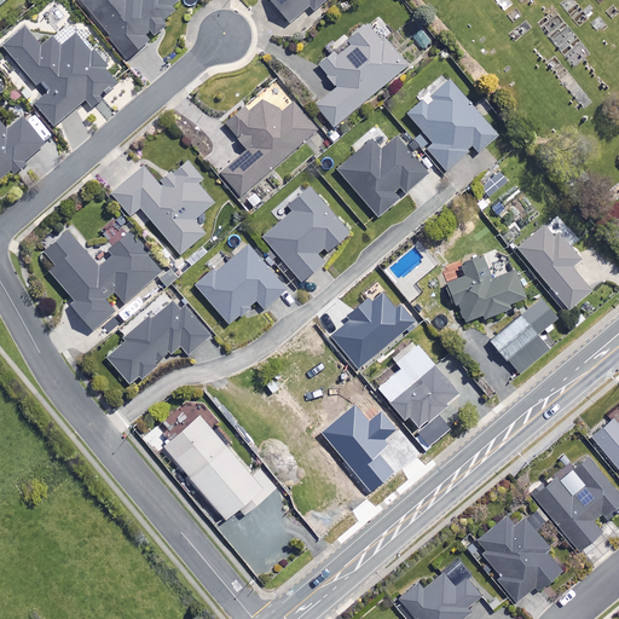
[(80,0),(128,61),(168,29),(162,21),(185,3),(181,0),(80,0)]
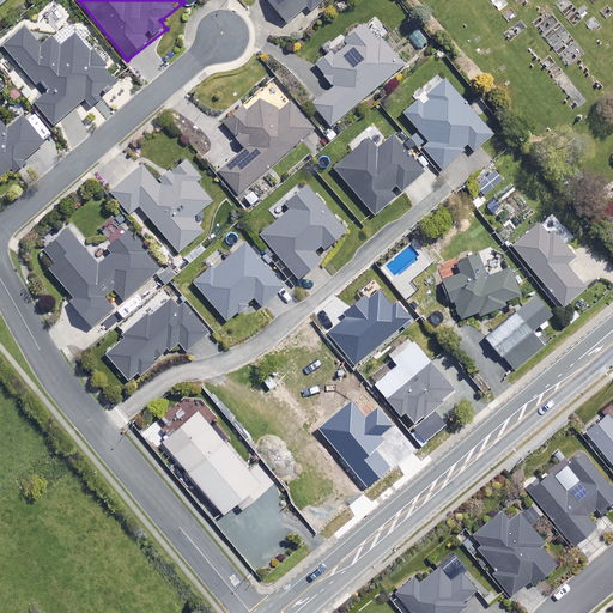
[(267,0),(289,24),(310,6),(314,10),(326,0),(267,0)]
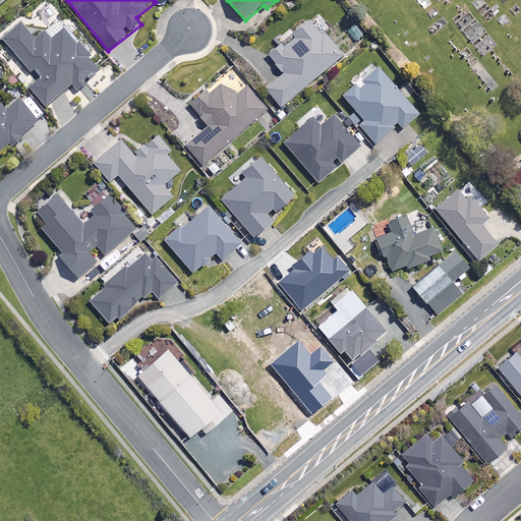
[(330,26),(319,14),(269,57),(284,73),(266,89),(283,108),(344,55),(324,32),(330,26)]
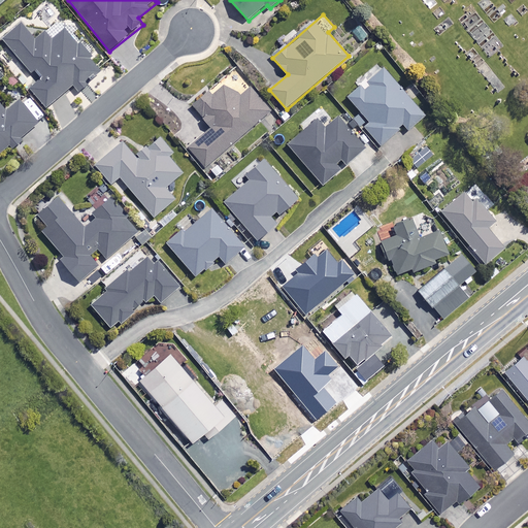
[(34,39),(22,25),(3,41),(32,74),(37,69),(44,78),(31,90),(47,109),(74,87),(78,92),(102,71),(67,30),(53,42),(43,31),(34,39)]
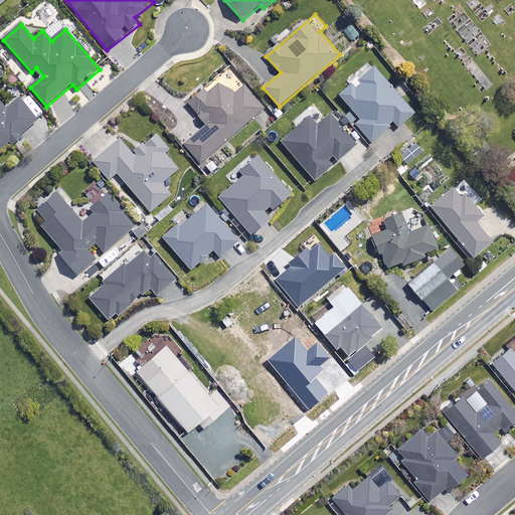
[(414,114),(375,68),(360,81),(363,84),(356,91),(351,84),(339,95),(361,121),(356,125),(372,143),(394,124),(398,128),(414,114)]
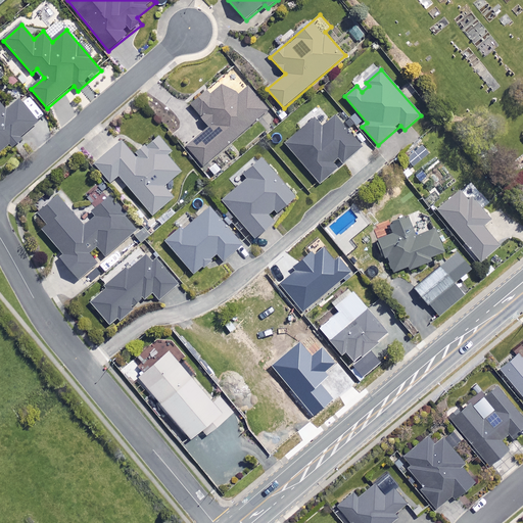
[(239,97),(223,86),(210,97),(207,92),(191,106),(209,128),(187,147),(204,167),(269,110),(249,88),(239,97)]
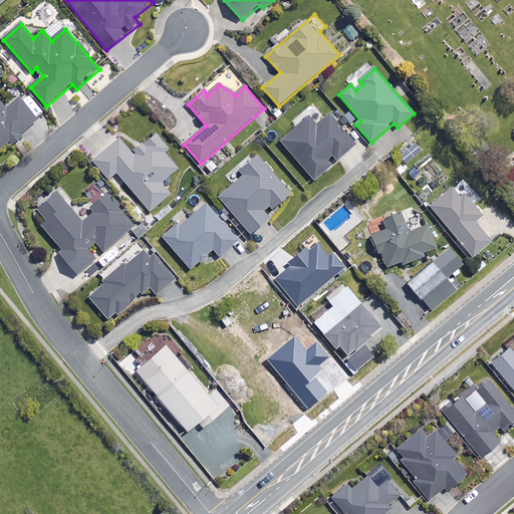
[(9,108),(0,98),(0,152),(10,143),(12,146),(39,120),(19,99),(9,108)]
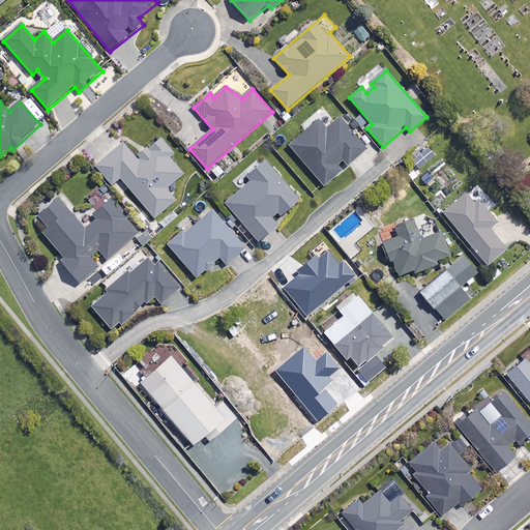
[(366,150),(341,120),(336,123),(322,107),(308,119),(314,125),(290,146),(323,185),(342,169),(343,171),(366,150)]
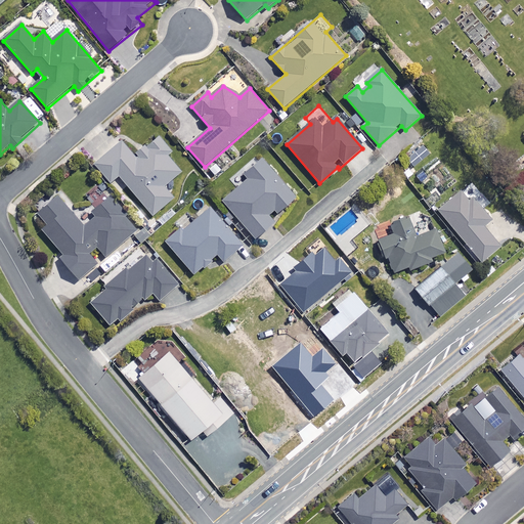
[(136,158),(123,142),(96,165),(112,183),(120,176),(154,216),(174,199),(165,187),(181,173),(155,141),(136,158)]
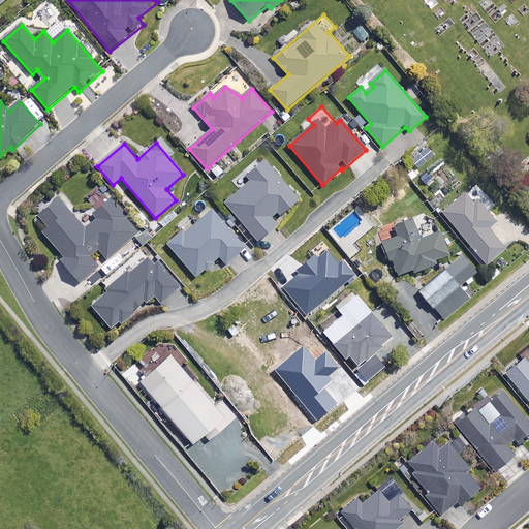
[(299,200),(267,161),(247,178),(251,182),(225,203),(258,242),(278,225),(274,221),(299,200)]
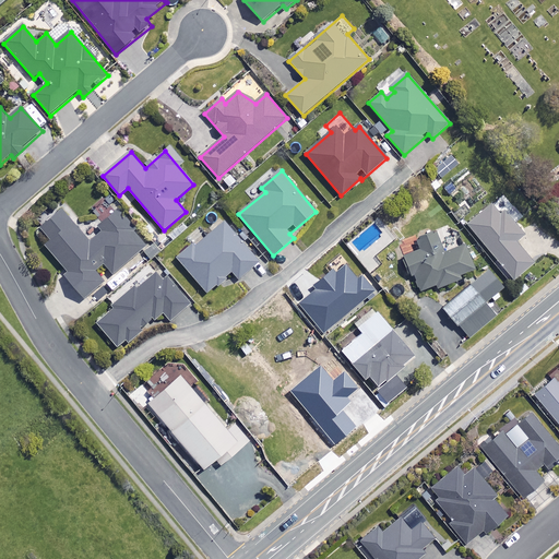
[(500,214),(492,205),(468,225),(514,281),(534,265),(516,242),(524,236),(504,211),(500,214)]
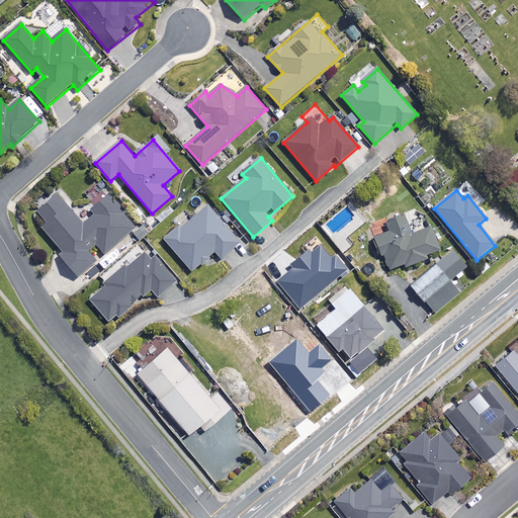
[(83,226),(59,195),(37,213),(47,225),(42,227),(63,253),(61,255),(78,277),(97,262),(90,253),(98,247),(104,255),(137,229),(110,196),(91,212),(94,217),(83,226)]
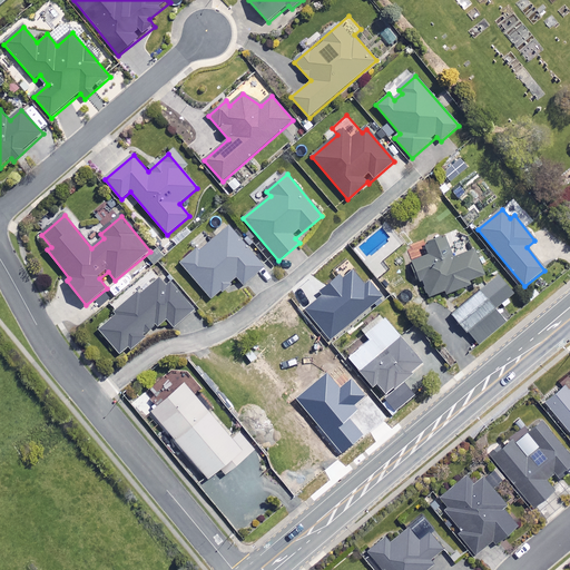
[(265,268),(229,227),(202,252),(198,248),(182,263),(213,300),(238,277),(245,285),(265,268)]
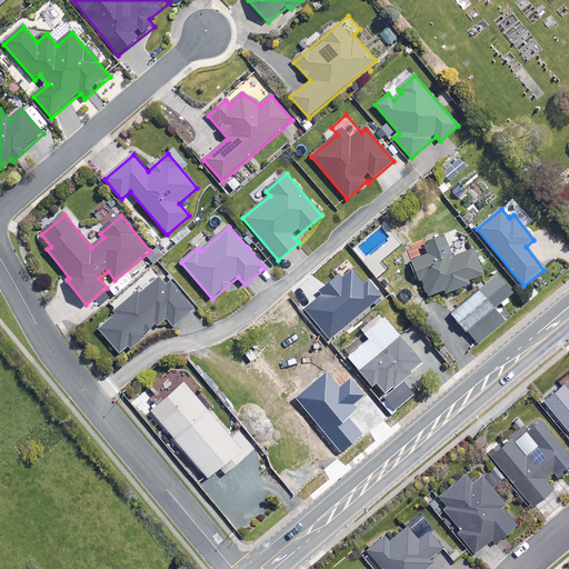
[(455,259),(442,237),(425,246),(429,255),(411,263),(429,299),(446,290),(448,295),(485,276),(471,250),(455,259)]
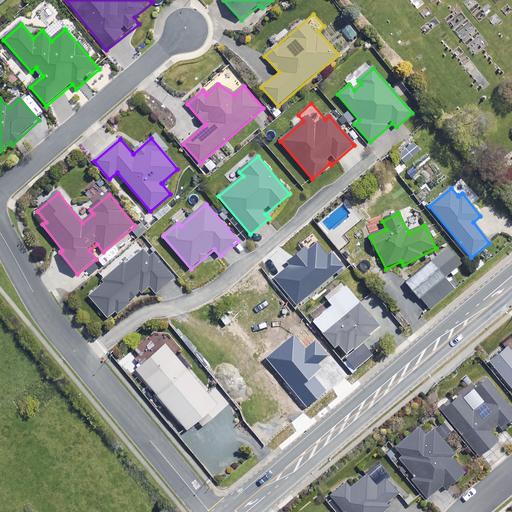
[(274,277),(297,304),(344,265),(332,251),(328,255),(317,242),(309,249),(305,245),(286,261),(289,265),(274,277)]
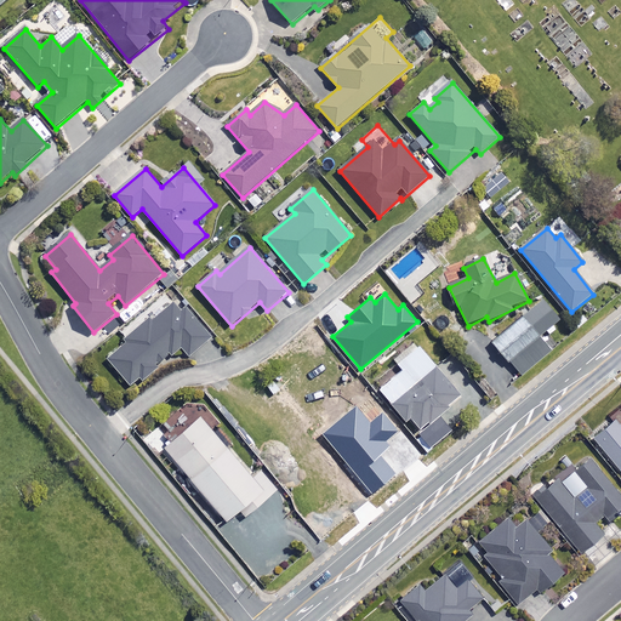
[(211,341),(180,300),(121,343),(124,347),(108,358),(130,387),(183,348),(189,355),(211,341)]
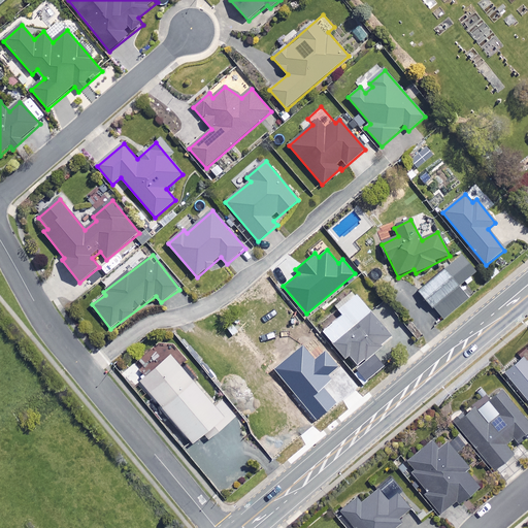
[(475,272),(461,256),(420,292),(443,319),(467,297),(458,288),(475,272)]
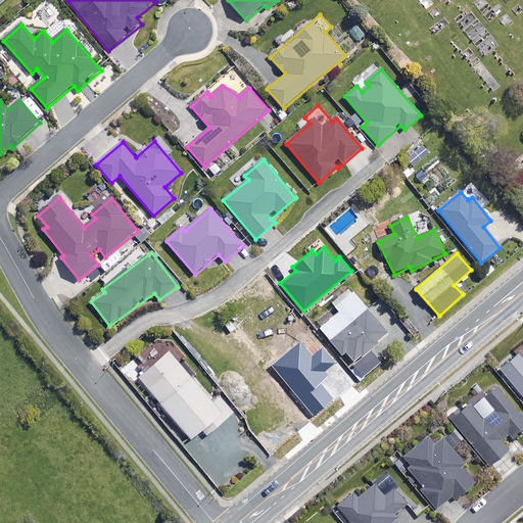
[(388,334),(353,293),(336,307),(339,312),(320,328),(343,354),(346,352),(354,363),(388,334)]
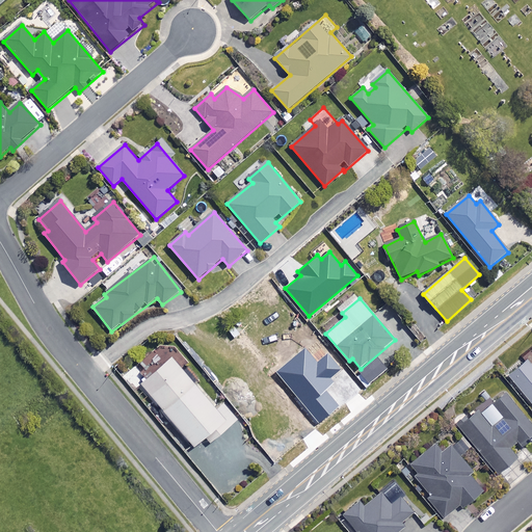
[(318,423),(339,406),(326,390),(334,383),(329,377),(340,369),(327,354),(316,364),(304,349),(276,371),(318,423)]
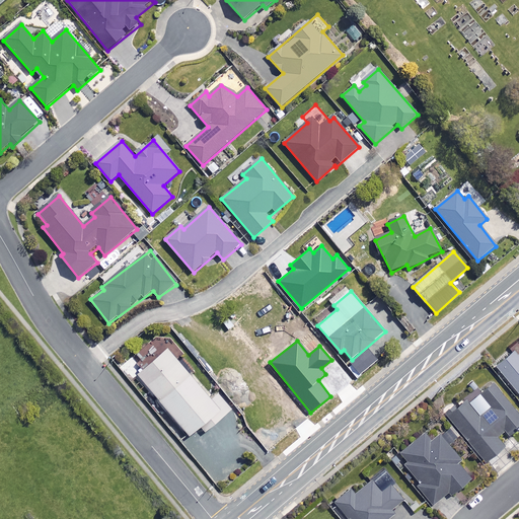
[(360,374),(377,360),(368,349),(351,363),(360,374)]
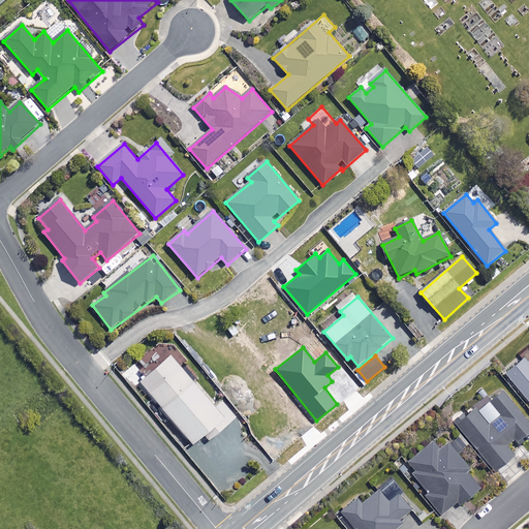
[(216,406),(173,356),(142,383),(195,444),(207,434),(212,439),(237,417),(222,401),(216,406)]
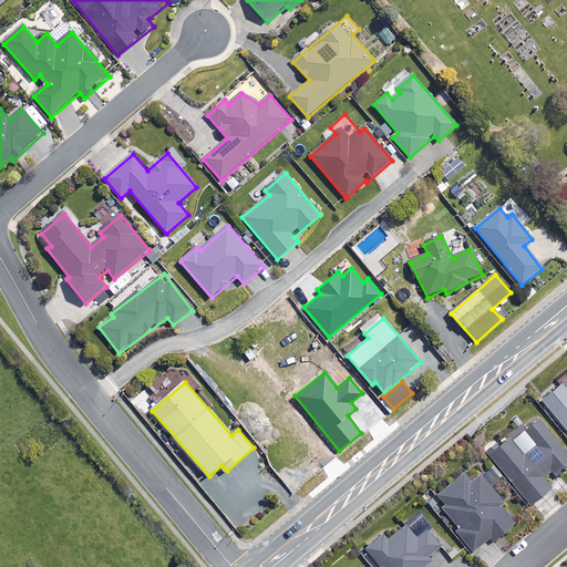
[(566,391),(564,387),(544,402),(566,430),(566,391)]
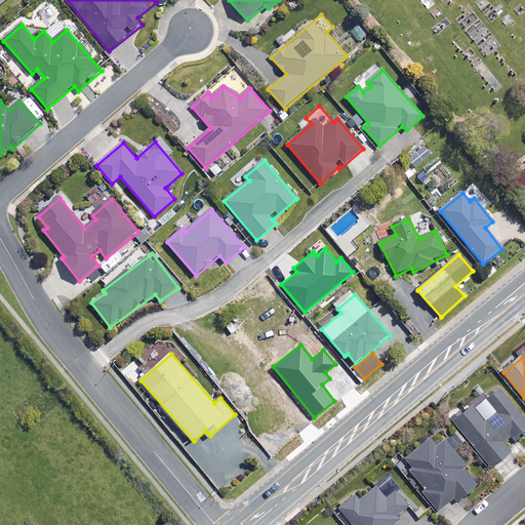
[(524,433),(524,420),(499,390),(487,400),(500,417),(493,423),(476,403),(453,421),(491,469),(511,453),(508,448),(524,433)]
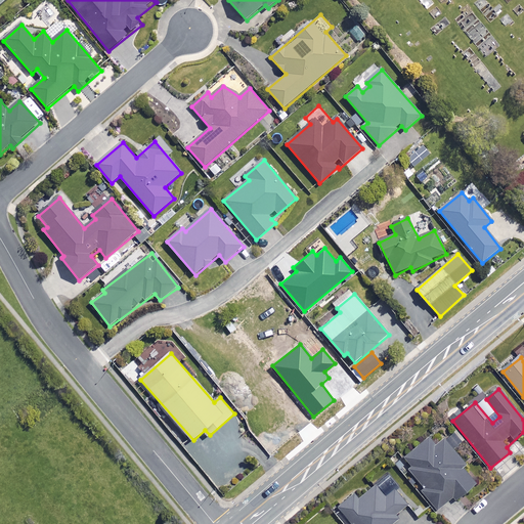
[(436,447),(430,439),(402,460),(422,487),(423,492),(437,512),(475,485),(463,467),(465,465),(446,440),(436,447)]
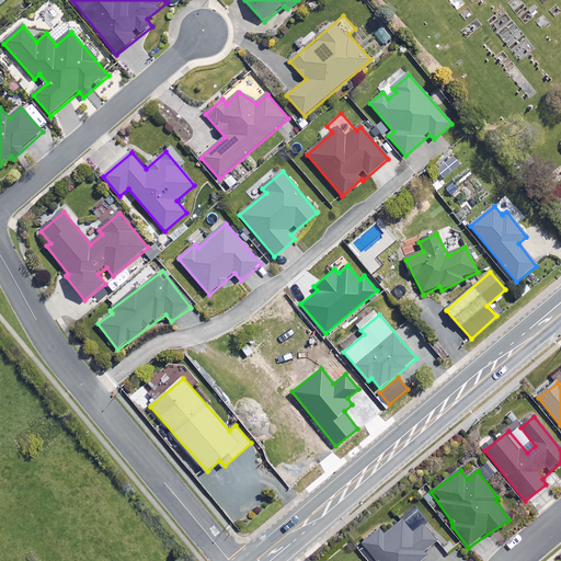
[(413,531),(404,519),(386,535),(381,528),(362,545),(374,560),(465,560),(455,549),(447,556),(422,525),(413,531)]
